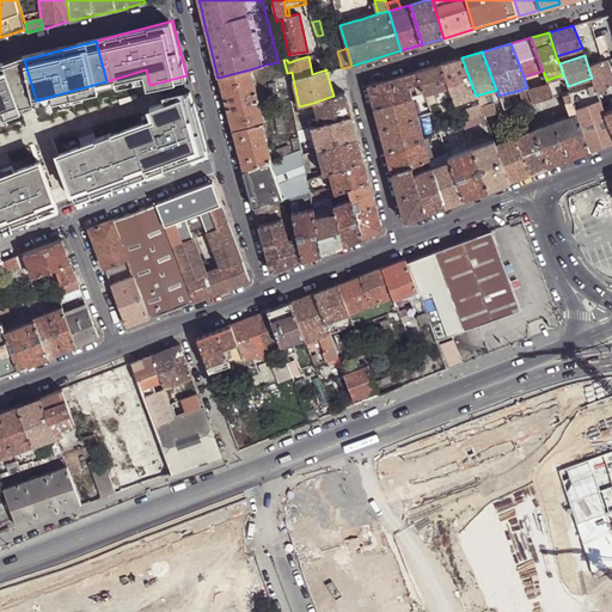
[(476,96),(461,57),(440,63),(448,86),(456,104),(476,96)]
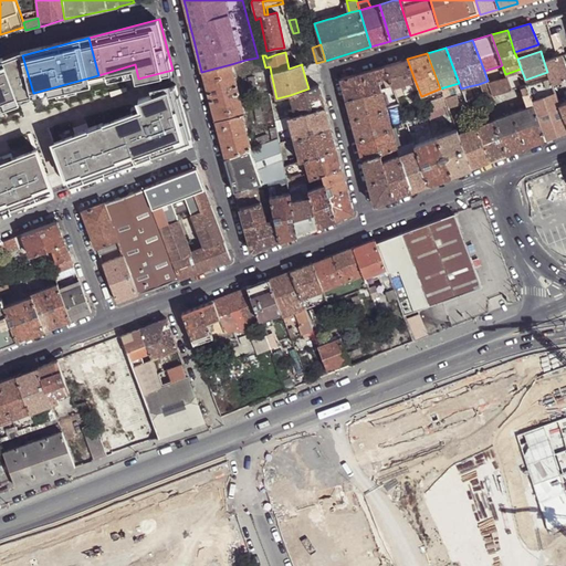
[(552,83),(557,82),(565,77),(565,67),(565,64),(562,55),(561,55),(544,62),(547,72),(549,77),(552,83)]
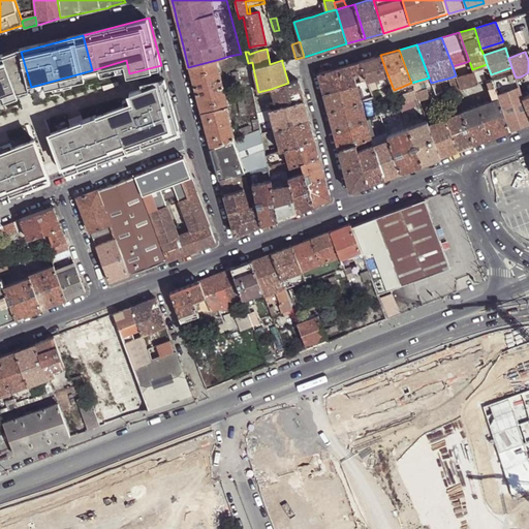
[(5,54),(0,56),(0,99),(21,92),(5,54)]
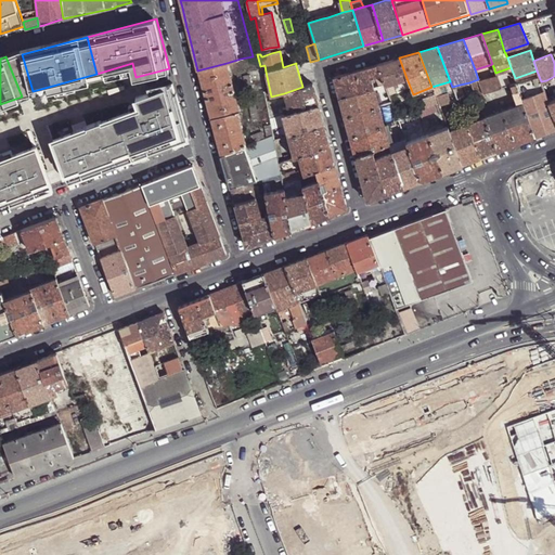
[(407,78),(399,57),(377,64),(382,75),(385,85),(407,78)]
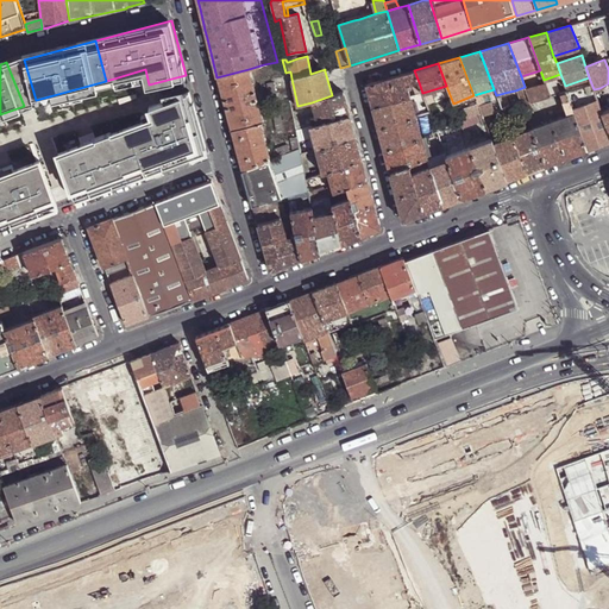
[(228,120),(242,170),(270,159),(261,121),(263,120),(249,69),(217,77),(228,120)]
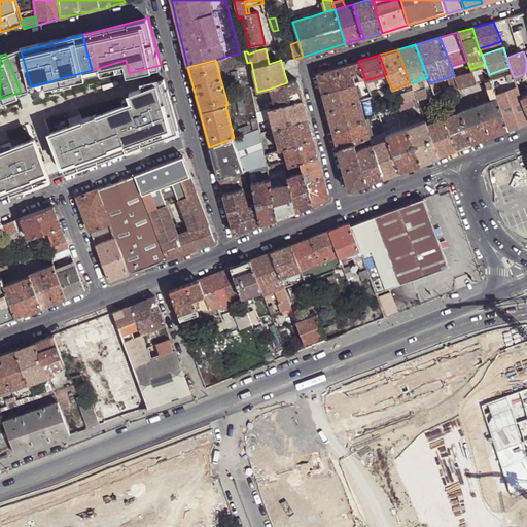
[(362,71),(358,61),(317,73),(322,93),(355,83),(353,73),(362,71)]
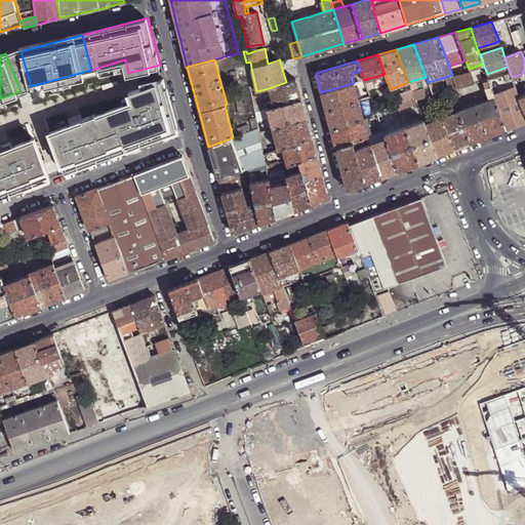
[(488,78),(510,72),(508,67),(487,74),(488,78)]
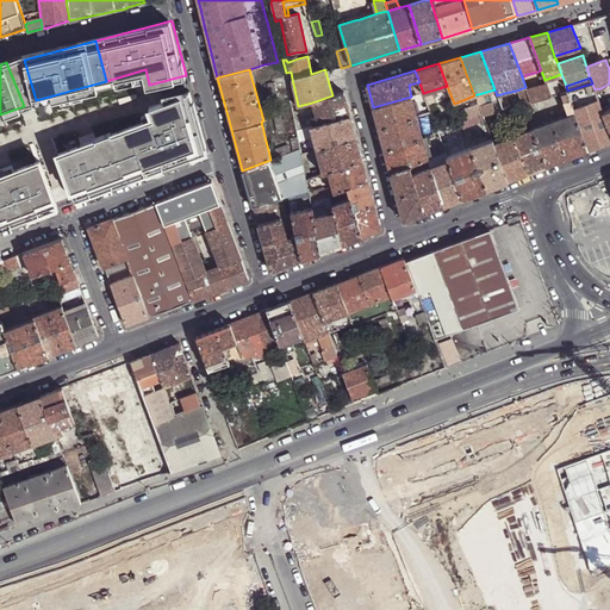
[(560,93),(561,93),(556,80),(546,83),(552,97),(554,95),(560,93)]
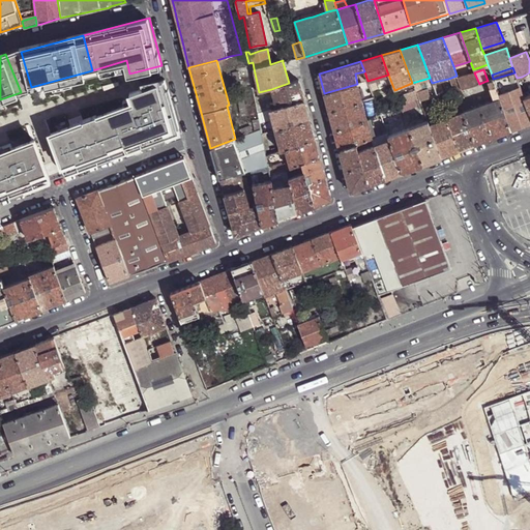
[(233,71),(241,114),(246,113),(238,70),(233,71)]
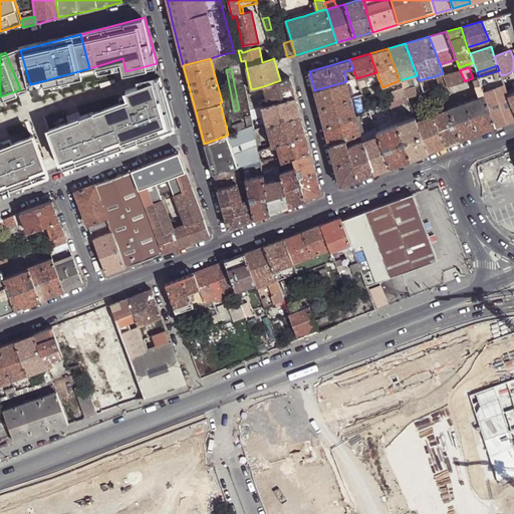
[(465,81),(460,70),(457,71),(444,75),(448,86),(454,84),(459,82),(465,81)]
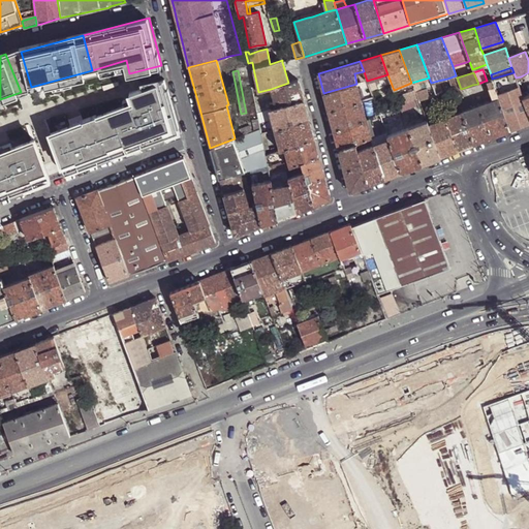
[(497,94),(519,87),(516,78),(514,72),(492,79),(491,80),(494,86),(497,94)]
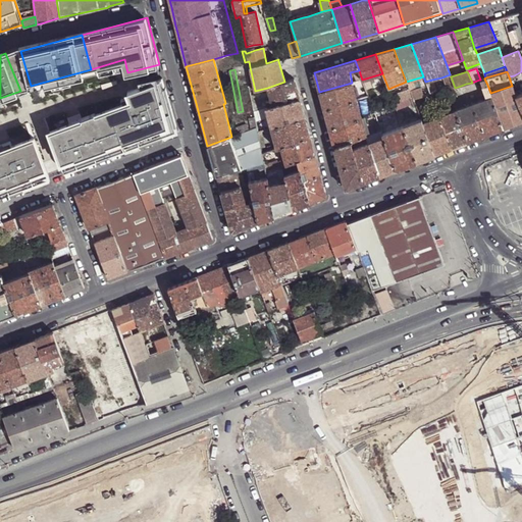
[(136,100),(108,109),(123,151),(181,131),(162,74),(131,86),(136,100)]
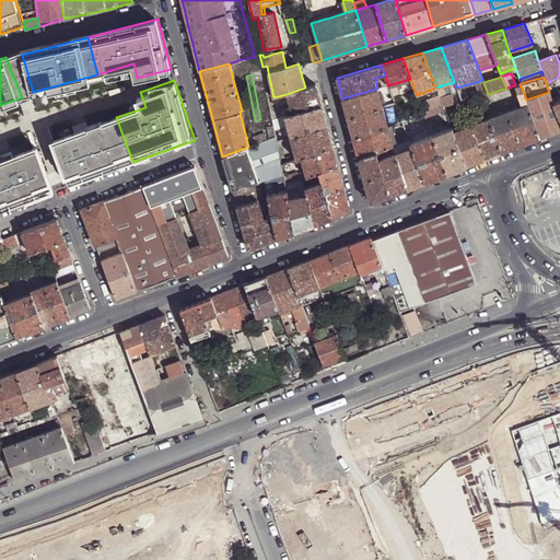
[(481,102),(487,100),(489,100),(487,94),(488,94),(483,82),(482,80),(474,83),(481,102)]
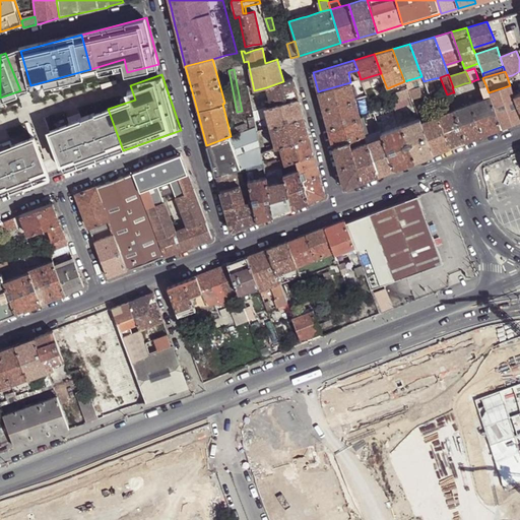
[(510,85),(511,87),(515,85),(512,75),(507,76),(510,85)]
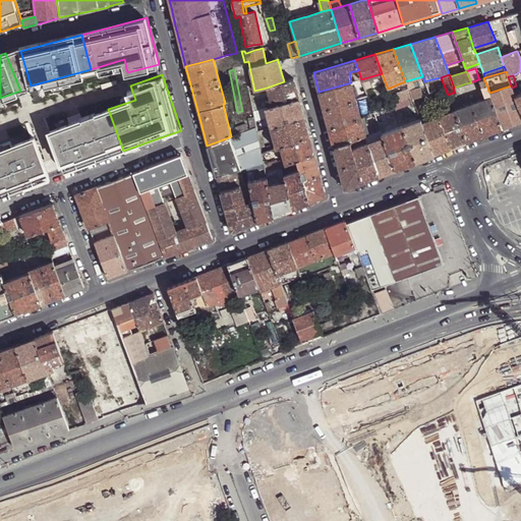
[(252,103),(253,111),(258,109),(265,108),(299,98),(294,78),(284,81),(267,88),(270,99),(267,100),(267,99),(252,103)]
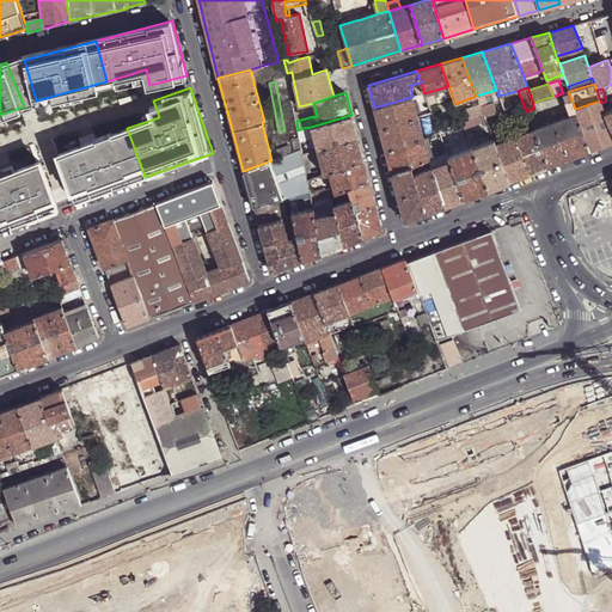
[(515,117),(507,93),(499,96),(500,99),(505,110),(507,118),(509,123),(513,122),(512,118),(515,117)]
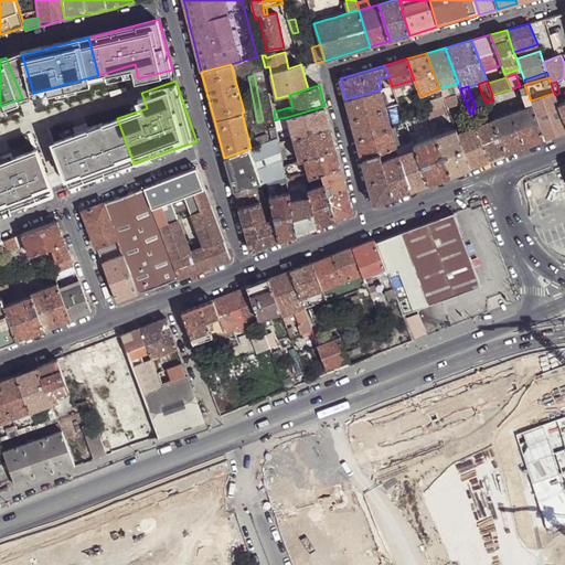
[(381,89),(345,99),(350,119),(386,108),(381,89)]
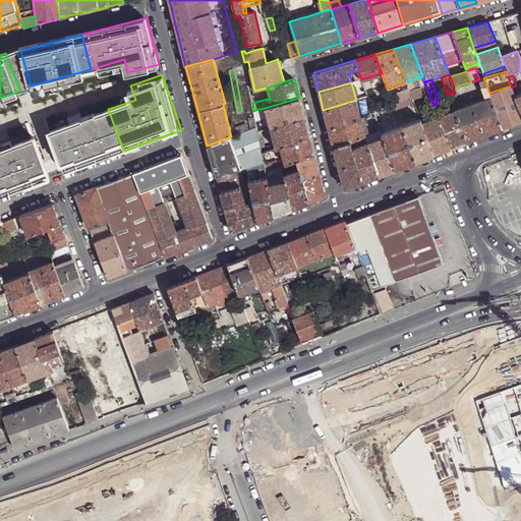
[(485,99),(490,97),(489,93),(486,84),(480,87),(485,99)]
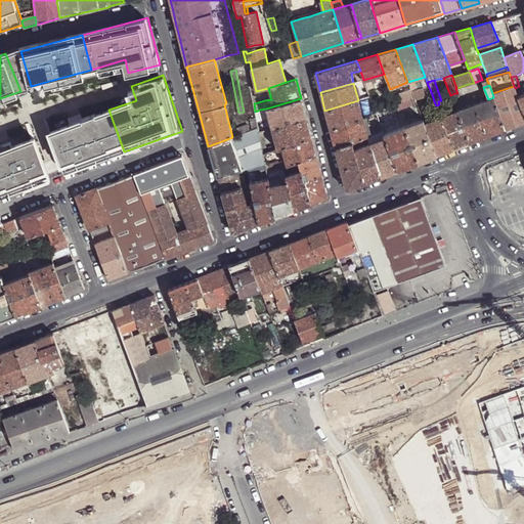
[(505,129),(523,121),(523,114),(518,97),(516,91),(515,88),(514,86),(492,93),(493,97),(505,129)]
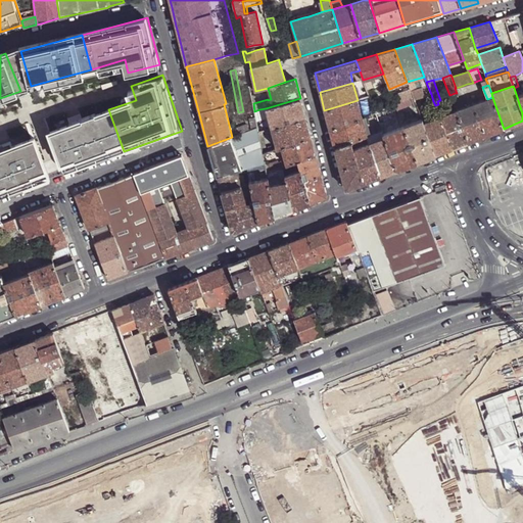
[(420,98),(424,96),(423,91),(422,89),(411,92),(411,94),(413,98),(414,100),(420,98)]
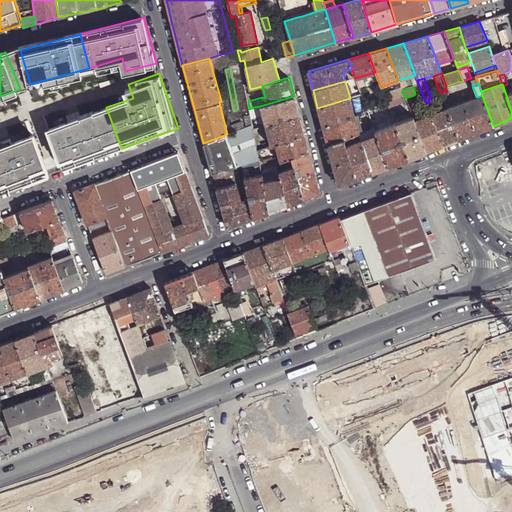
[(387,102),(404,96),(402,92),(399,94),(385,99),(386,100),(387,102)]
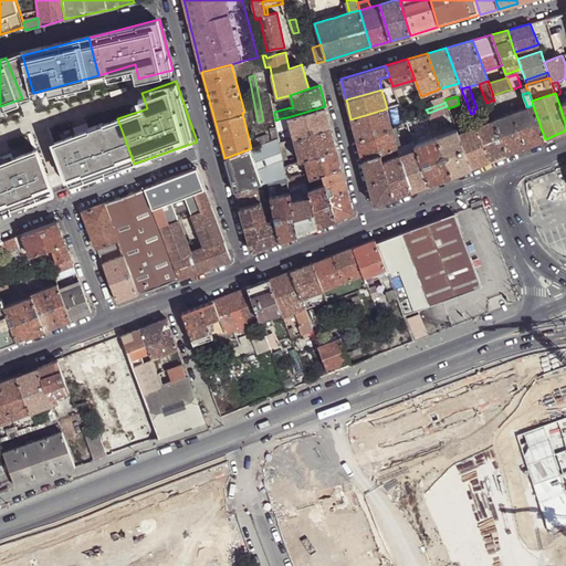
[(525,147),(545,139),(533,105),(527,107),(513,113),(525,147)]
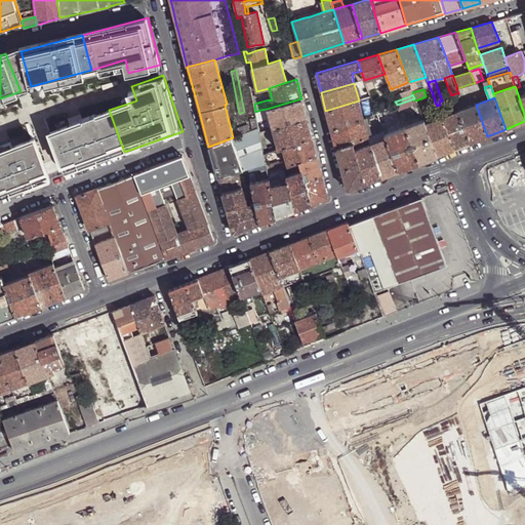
[(272,129),(307,118),(301,98),(267,109),(272,129)]
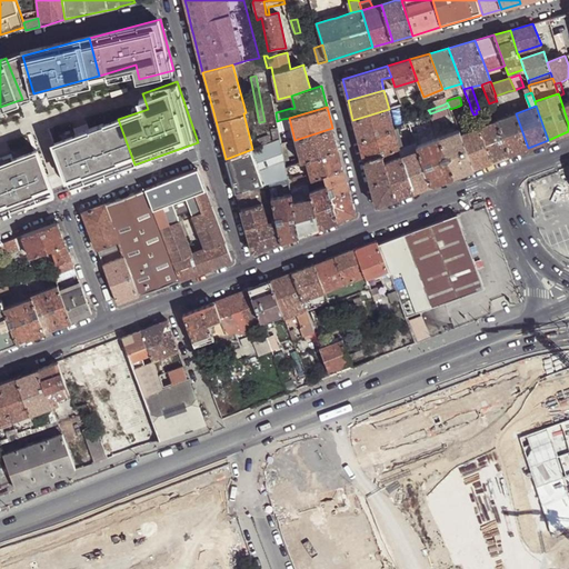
[(450,111),(450,109),(449,107),(430,113),(431,118),(432,120),(436,119),(437,119),(436,117),(446,112),(450,111)]
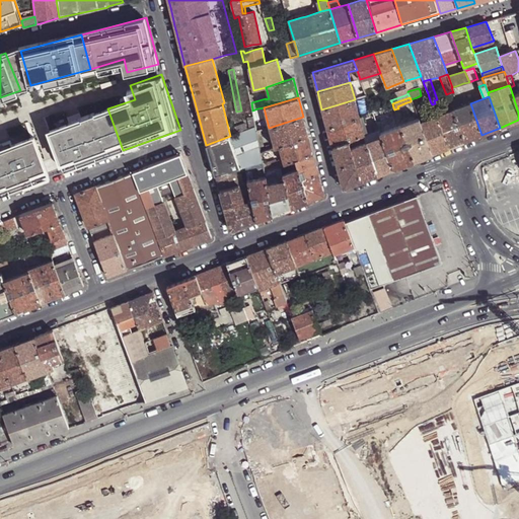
[(414,108),(418,119),(424,117),(417,97),(411,99),(411,101),(414,108)]
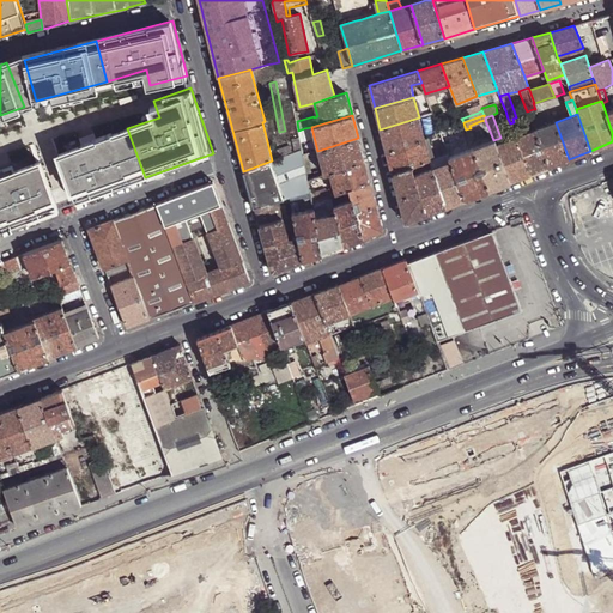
[(424,138),(419,117),(380,129),(387,151),(424,138)]
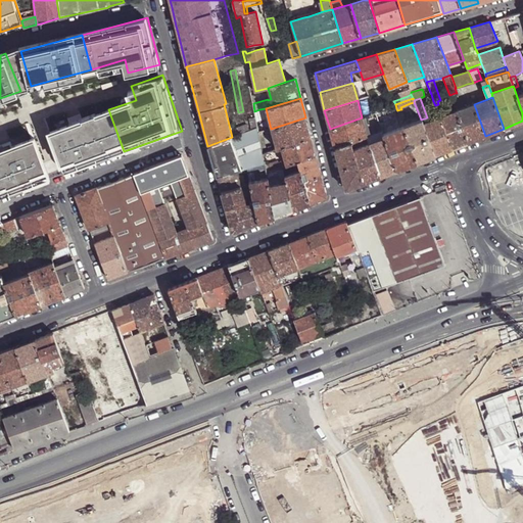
[(468,142),(485,136),(474,104),(459,109),(456,111),(468,142)]
